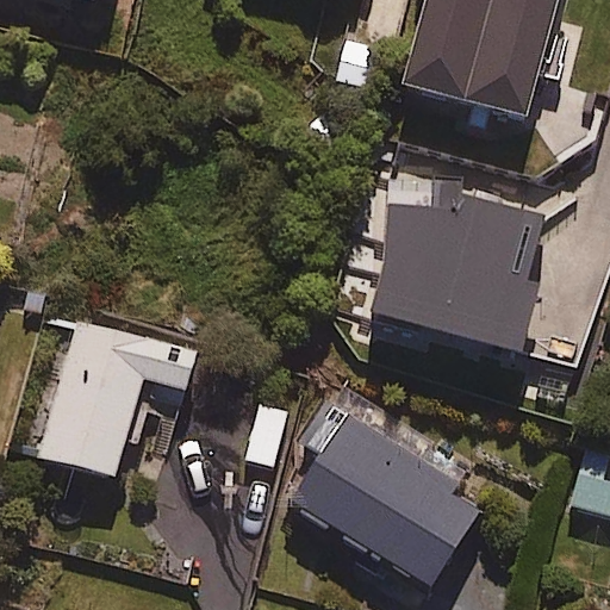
[(467,104),(462,120),(487,126),(492,107),(523,116),(555,0),(421,0),(398,83),(467,104)]
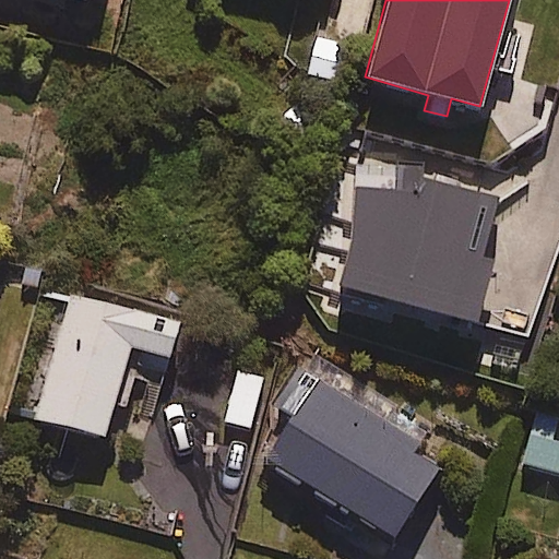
[(401,174),(361,164),(331,282),(473,319),(489,254),(479,252),(497,185),(404,161),(401,174)]
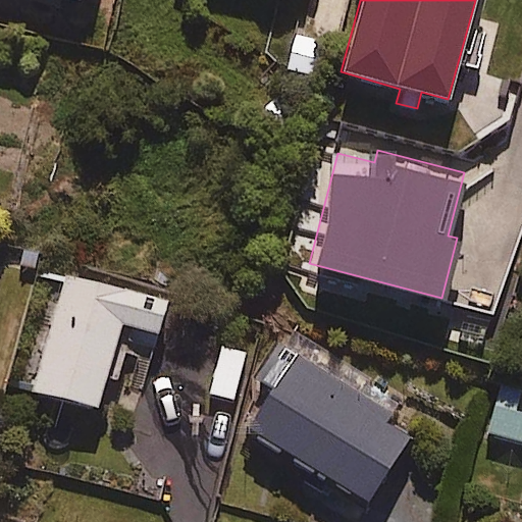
[(165,299),(62,272),(33,389),(97,406),(118,322),(157,331),(165,299)]
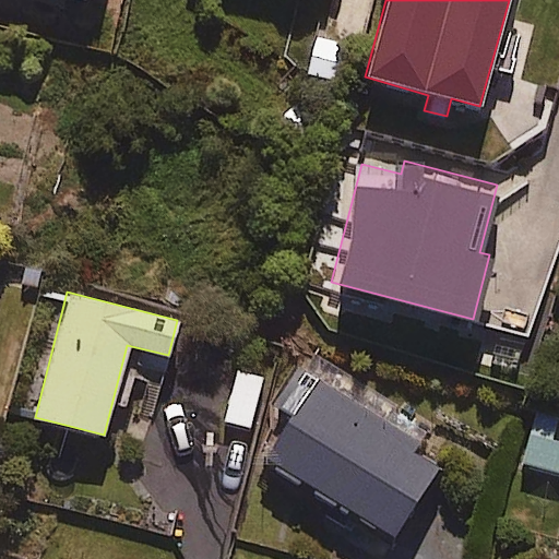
[(261,375),(235,370),(224,421),(250,427),(261,375)]
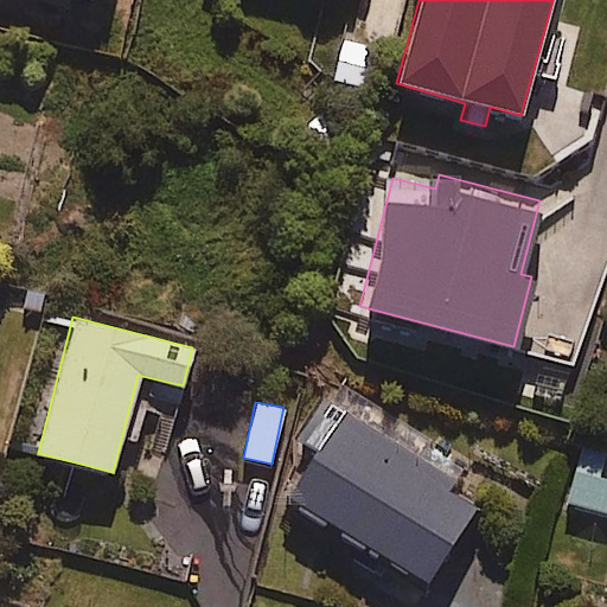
[(423,594),(474,516),(451,500),(454,494),(330,414),(275,498),(423,594)]
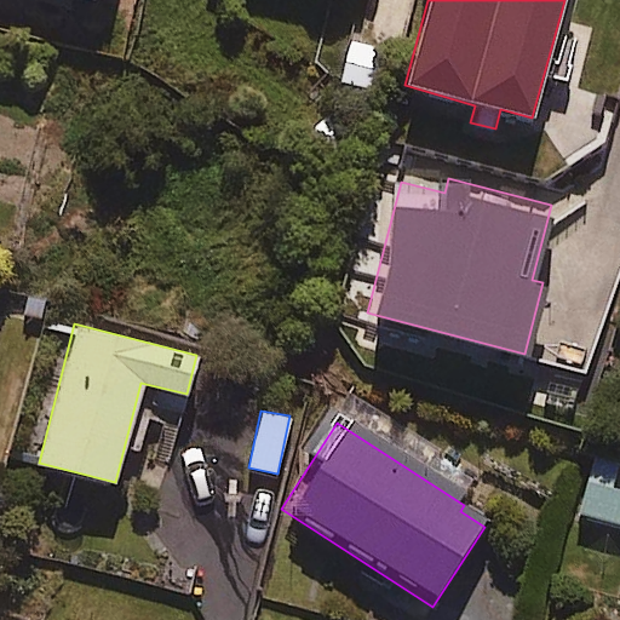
[(616,465),(592,459),(579,515),(619,523),(619,488),(610,487),(616,465)]
